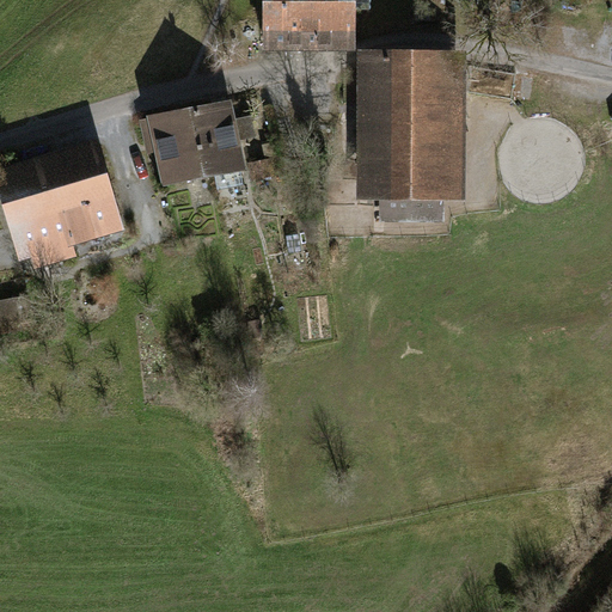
[(354,0),(261,0),(261,50),(355,50),(354,0)]
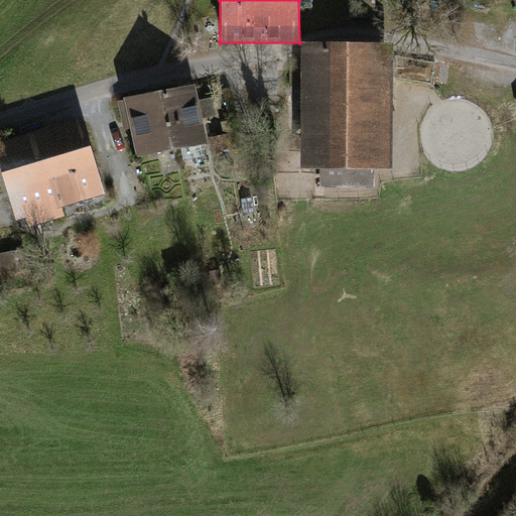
[(300,42),(299,167),(319,168),(319,186),(375,187),(375,168),(392,168),(393,41),(310,40),(300,40),(300,42)]
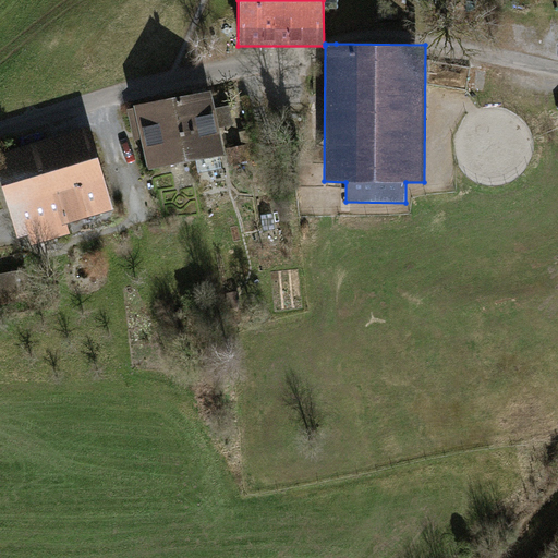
[(209,89),(170,97),(183,161),(222,154),(209,89)]
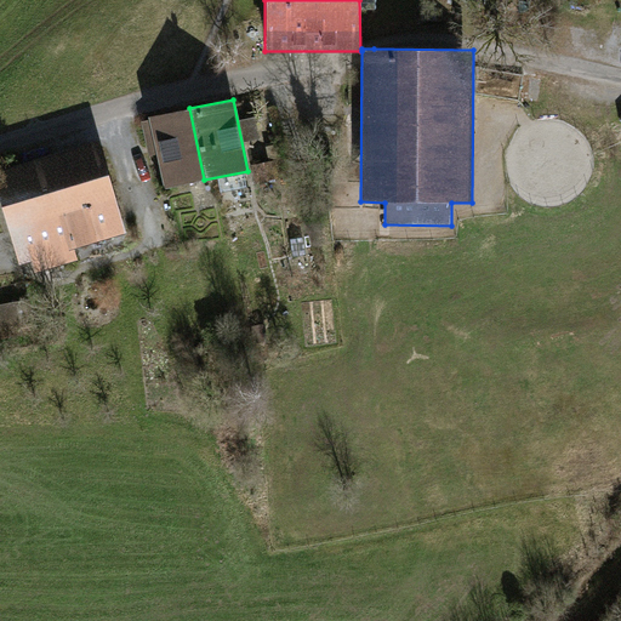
[(163,188),(204,180),(189,108),(148,117),(163,188)]
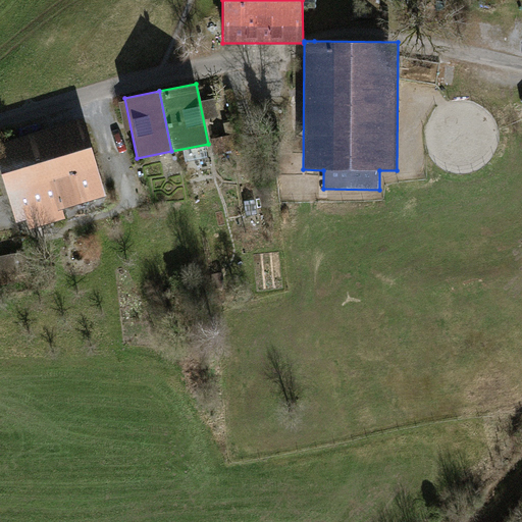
[(81,118),(0,142),(0,172),(14,222),(104,197),(81,118)]
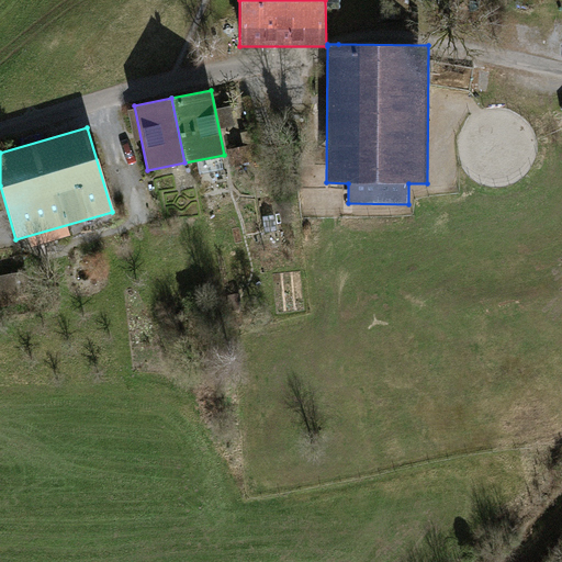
[(247,145),(228,149),(232,166),(250,161),(247,145)]
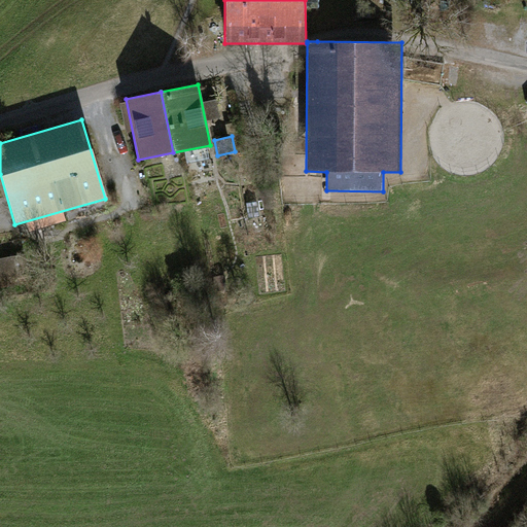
[(25,254),(0,258),(0,285),(30,280),(25,254)]
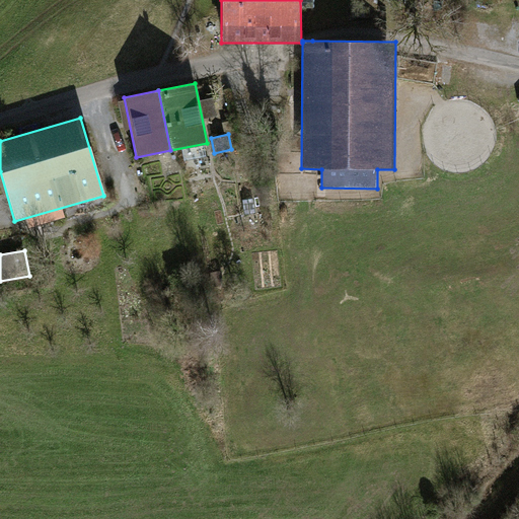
All buildings are outlined.
